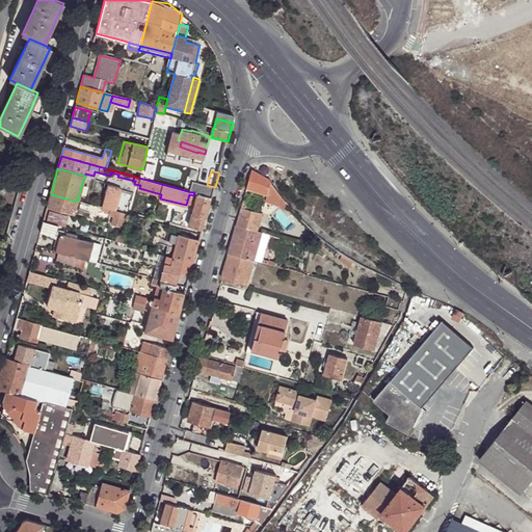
[(251,171),(246,188),(267,194),(266,198),(281,204),(285,200),(270,182),(251,171)]
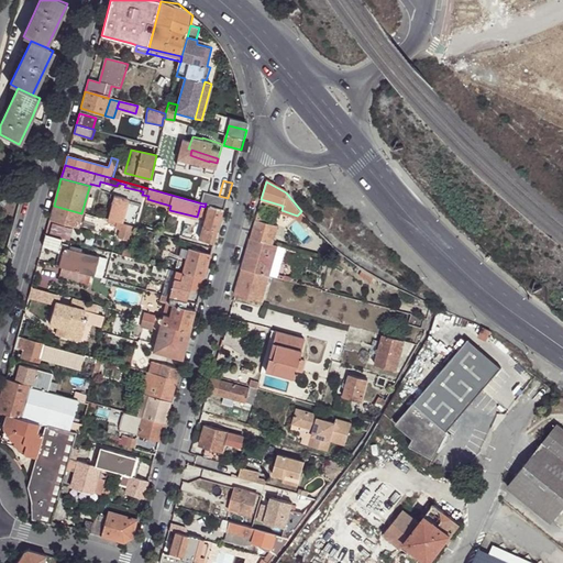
[(97,190),(89,187),(81,213),(90,214),(97,191),(97,190)]
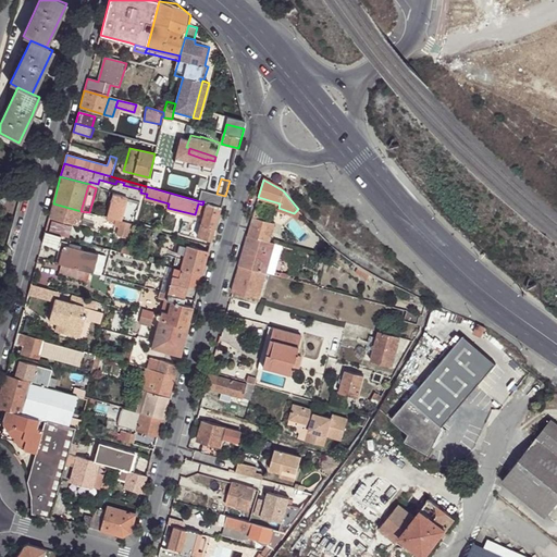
[(222,207),(225,196),(217,194),(203,190),(200,201),(203,201),(208,203),(222,207)]
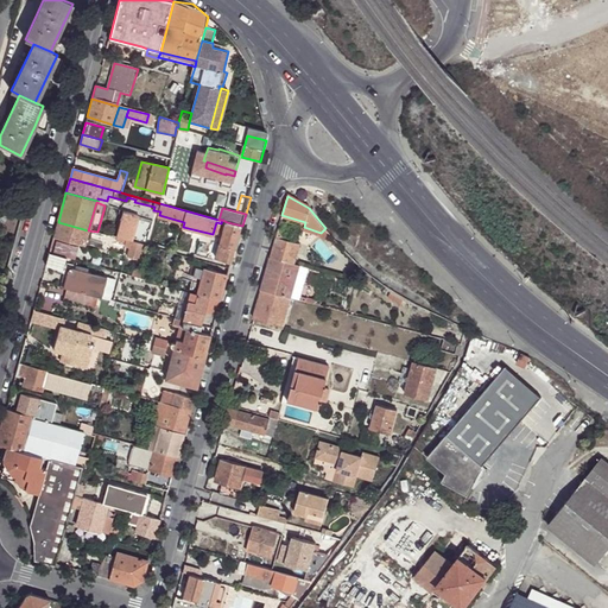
[(124,211),(115,236),(131,241),(138,220),(152,223),(153,221),(138,217),(139,215),(124,211)]
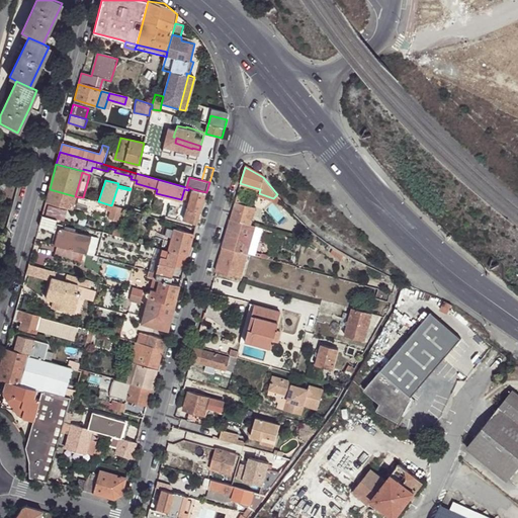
[(75,196),(50,189),(46,201),(72,208),(72,207),(75,196)]
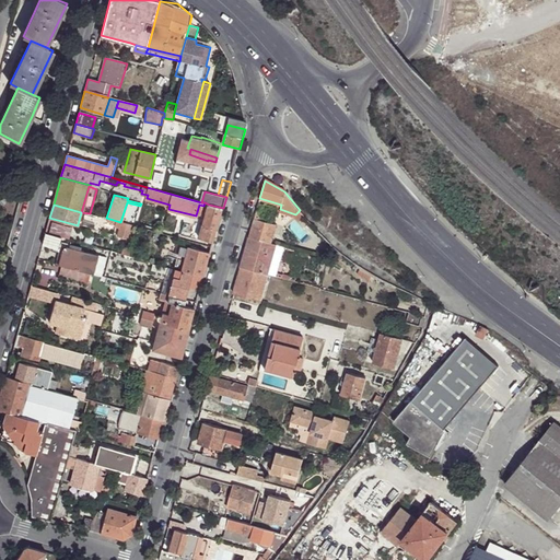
[(213,242),(223,208),(209,205),(200,238),(213,242)]
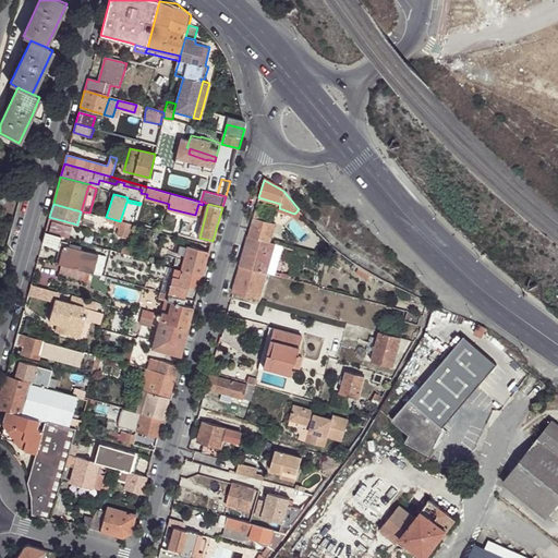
[(255,208),(249,237),(269,242),(274,225),(258,220),(262,209),(255,208)]
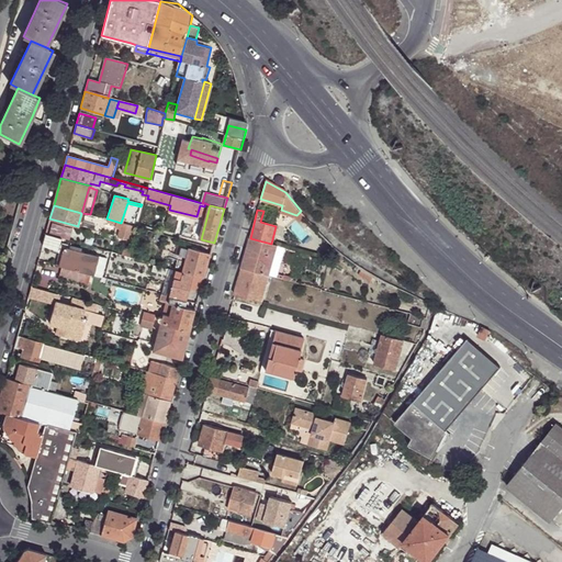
[(301,211),(296,215),(316,240),(322,236),(301,211)]
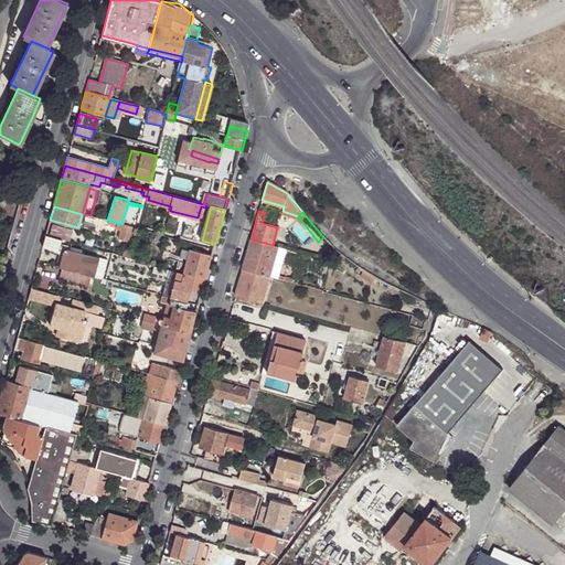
[(82,214),(78,226),(88,230),(93,216),(91,215),(82,214)]
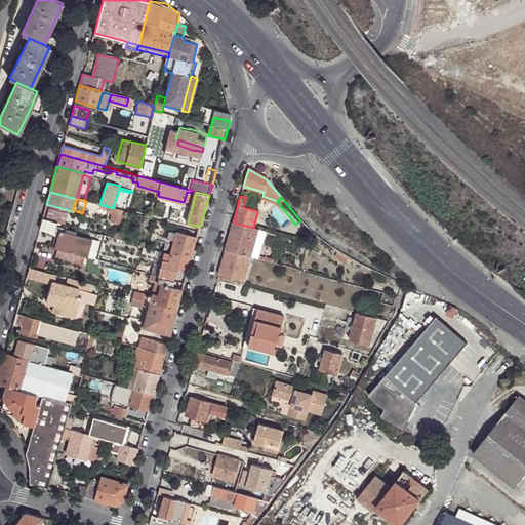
[(124,211),(113,208),(112,214),(123,217),(124,211)]
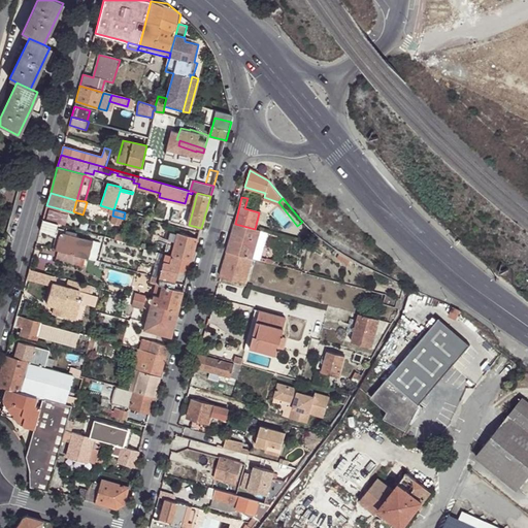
[(124,219),(112,216),(110,223),(125,227),(126,220),(124,219)]
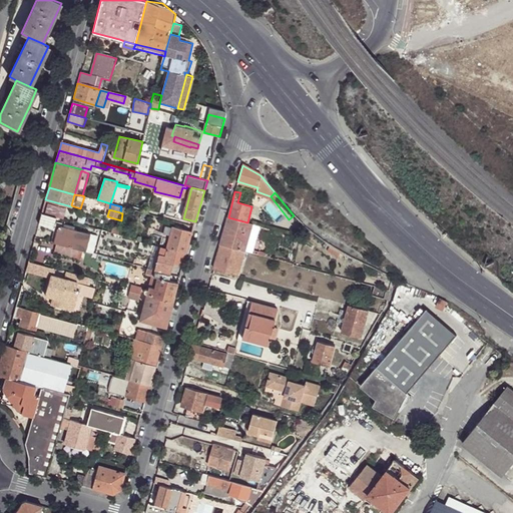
[(56,217),(41,213),(39,224),(53,227),(56,217)]
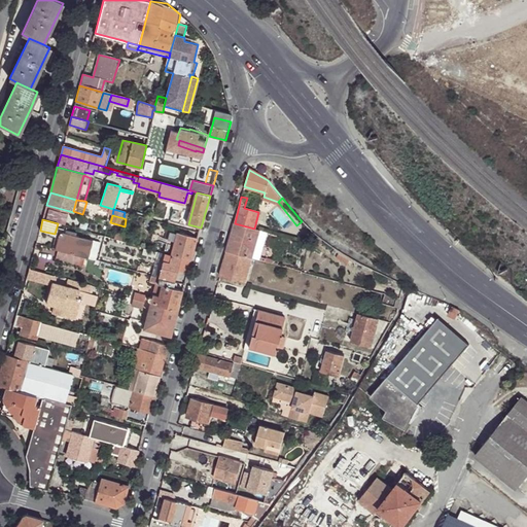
[(82,219),(80,226),(94,230),(97,222),(82,219)]
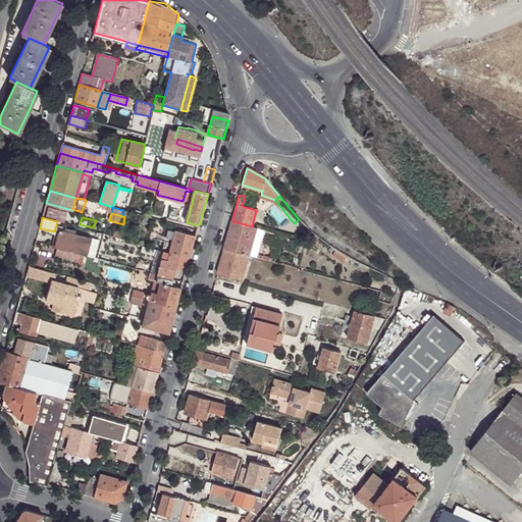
[(252,226),(232,221),(224,249),(250,255),(253,245),(257,228),(252,226)]
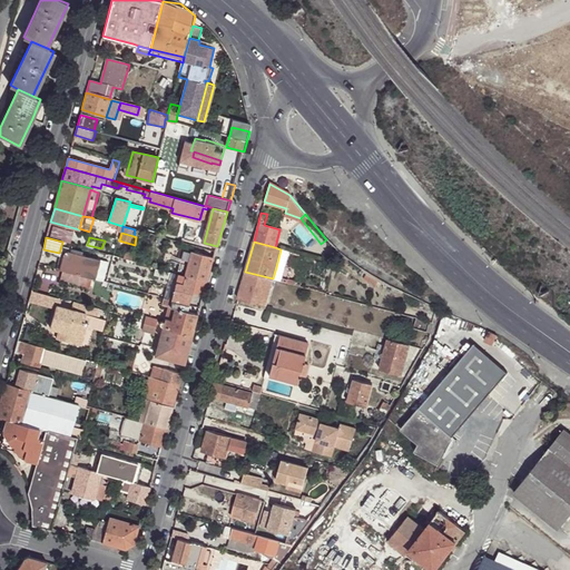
[(184,249),(177,273),(179,274),(186,275),(193,252),(184,249)]
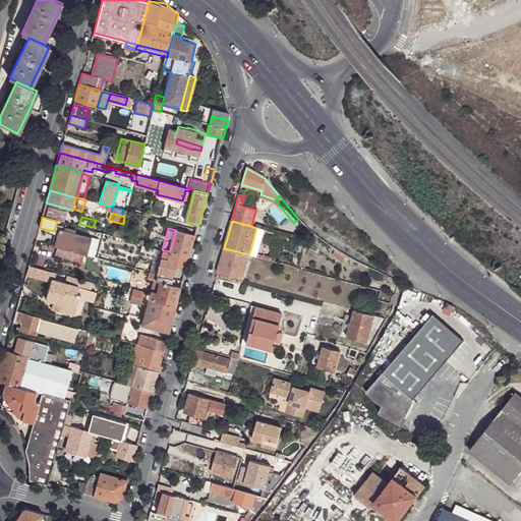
[(87,254),(88,255),(93,238),(59,229),(55,246),(58,247),(87,254)]
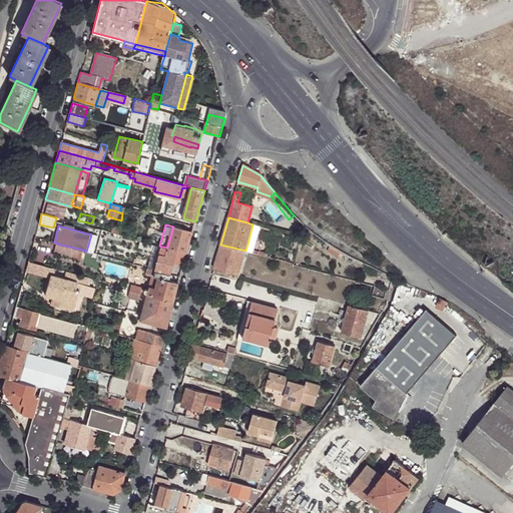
[(186,252),(192,231),(173,225),(173,226),(167,247),(177,250),(180,251),(186,252)]
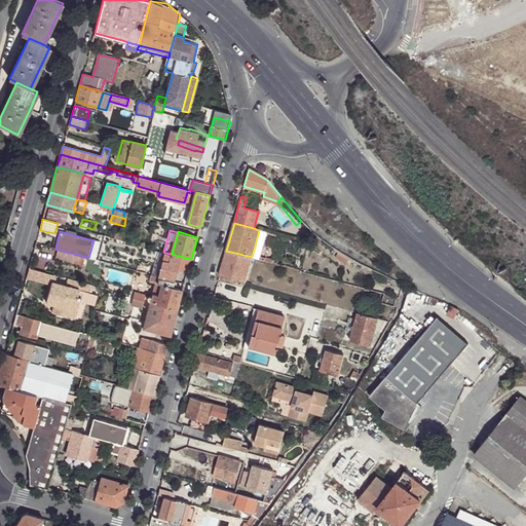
[(87,257),(59,250),(57,258),(84,265),(87,257)]
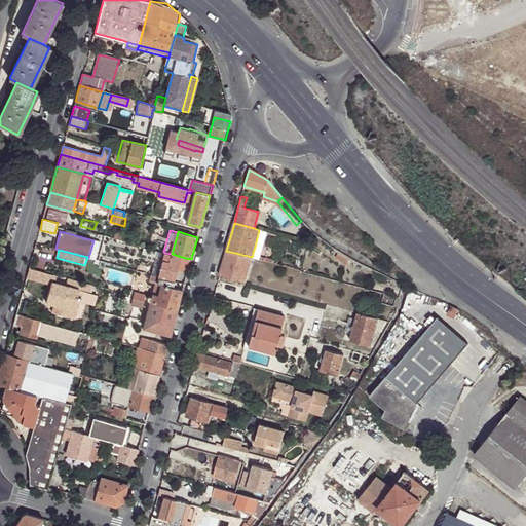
[(252,257),(226,251),(219,274),(245,282),(252,257)]
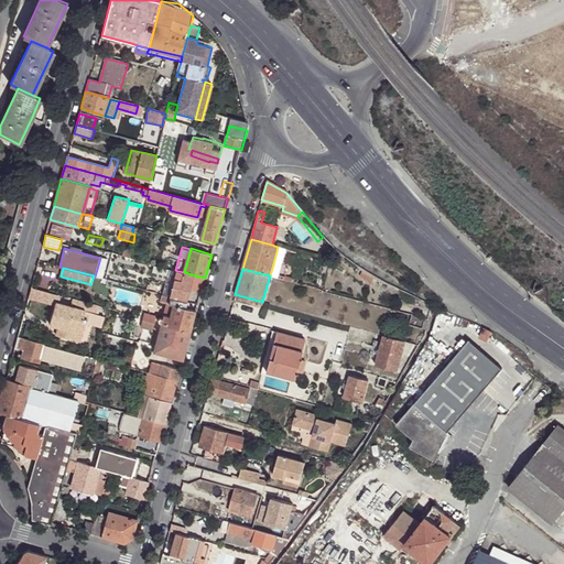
[(184,272),(177,271),(170,296),(171,296),(187,301),(195,275),(184,272)]
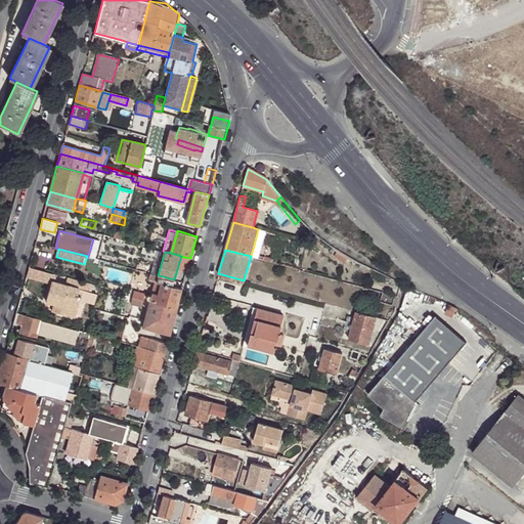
[(187,270),(190,258),(184,257),(181,269),(187,270)]
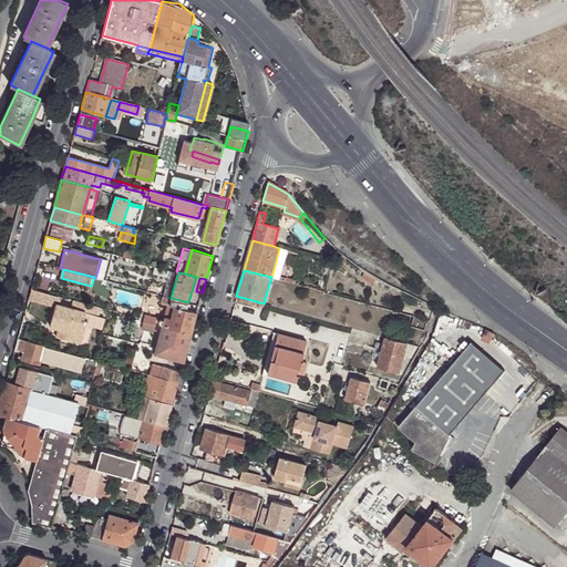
[(186,309),(188,302),(172,298),(171,299),(169,303),(169,305),(174,306),(172,313),(168,327),(191,333),(197,311),(186,309)]
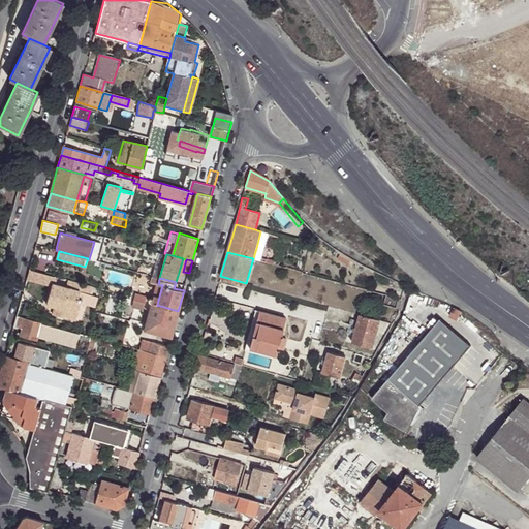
[(92,287),(68,280),(66,288),(53,284),(47,305),(55,307),(56,307),(57,304),(63,306),(61,317),(76,321),(82,301),(79,299),(81,292),(90,296),(92,287)]
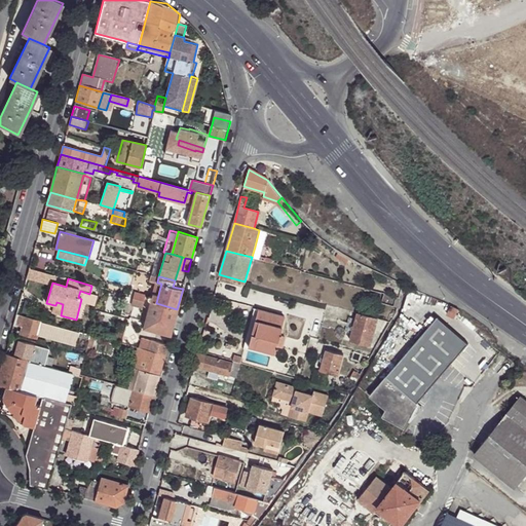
[(150,302),(156,303),(159,291),(155,290),(154,289),(151,298),(150,302)]
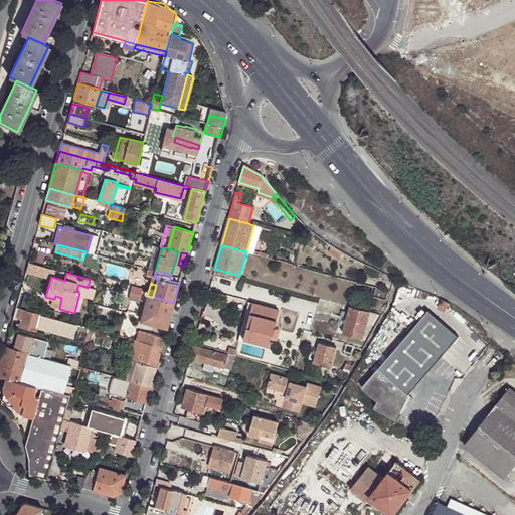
[(138,299),(140,294),(133,291),(131,291),(129,296),(130,297),(138,299)]
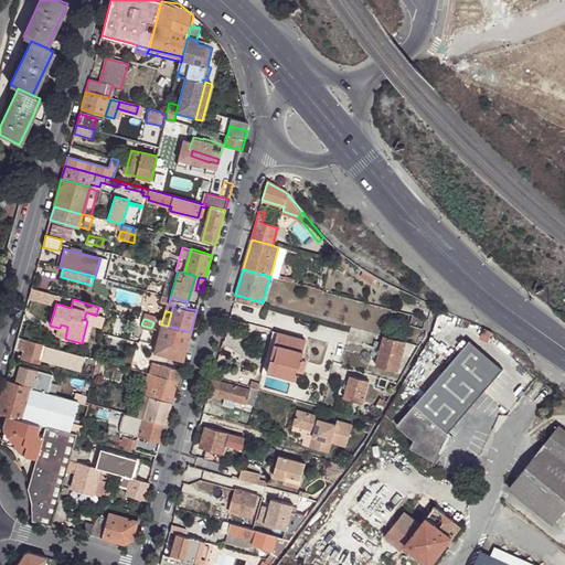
[(60,328),(59,328),(56,337),(65,339),(67,327),(61,324),(60,328)]
